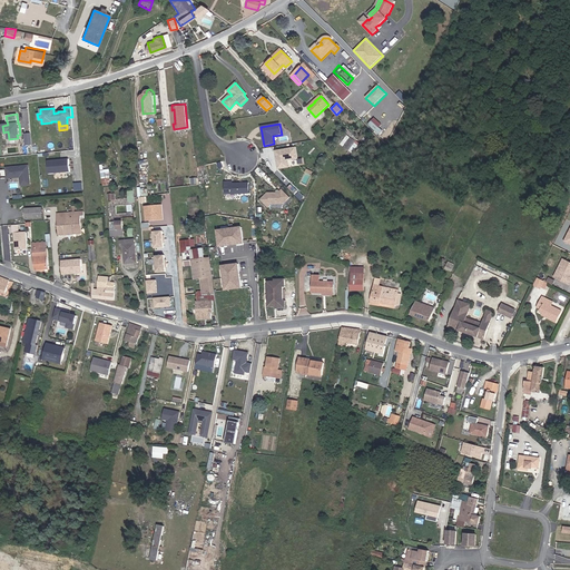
[(341,144),(353,153),(360,143),(347,134),(341,144)]
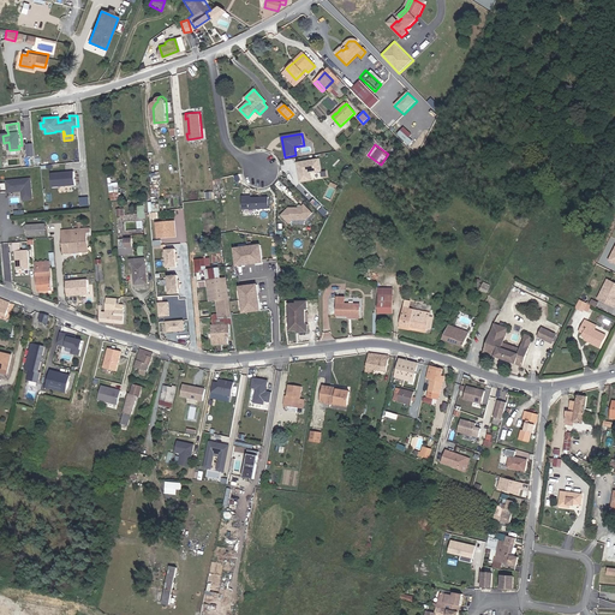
[(298,168),(300,184),(311,181),(310,174),(321,172),(320,161),(300,163),(300,168),(298,168)]
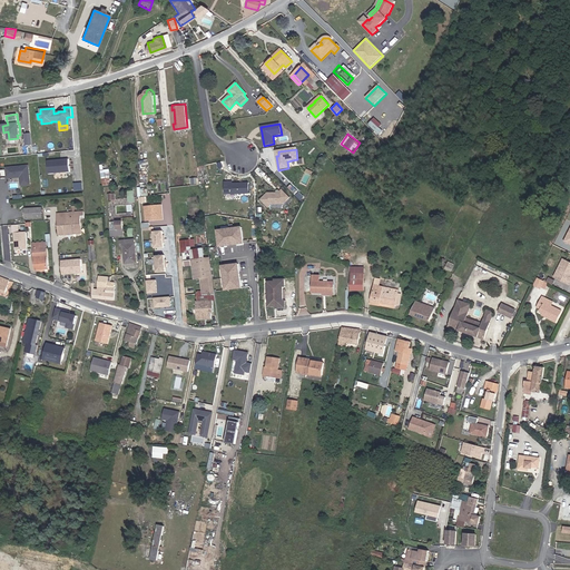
[(71,173),(71,159),(46,159),(46,172),(71,173)]
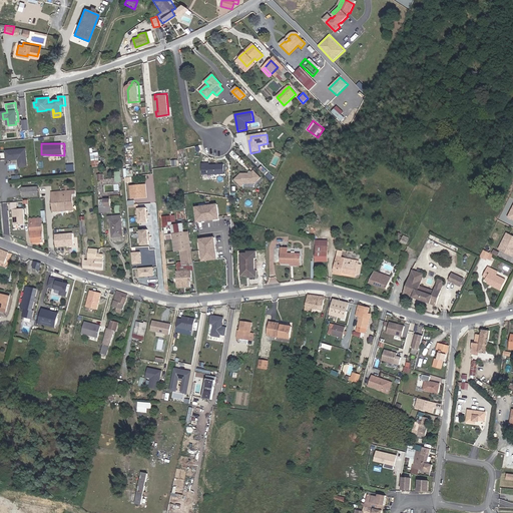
[(25,149),(6,151),(6,155),(11,155),(11,159),(18,159),(19,166),(27,165),(25,149)]
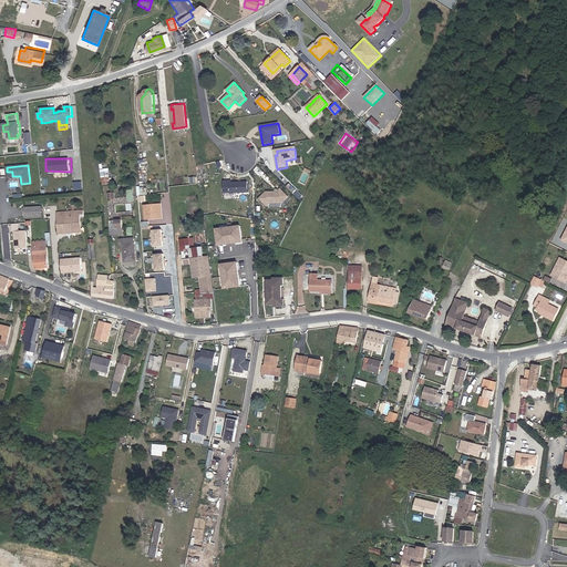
[(248,193),(248,183),(227,184),(227,182),(223,182),(224,194),(248,193)]
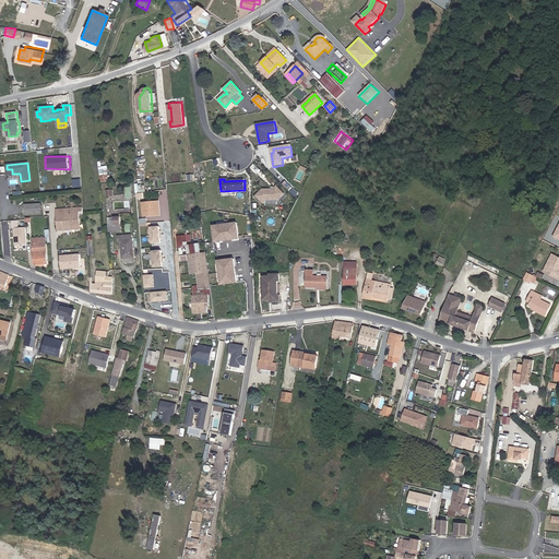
[(263,190),(257,197),(263,204),(268,201),(278,201),(284,194),(276,187),(273,190),(263,190)]
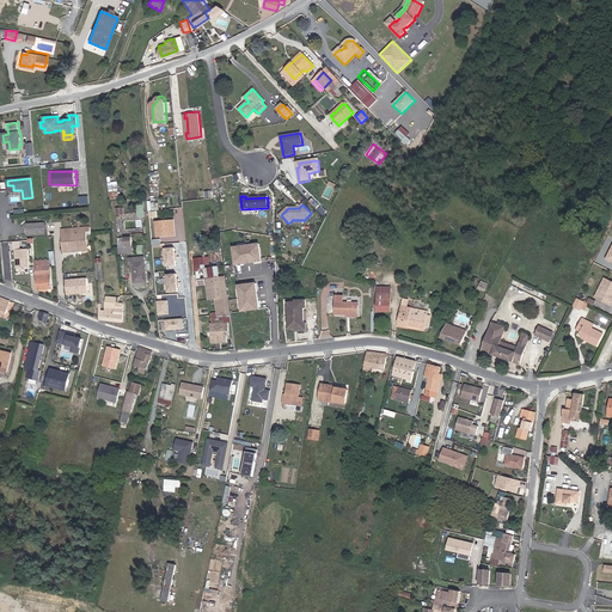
[(172,234),(171,220),(158,221),(159,236),(172,234)]
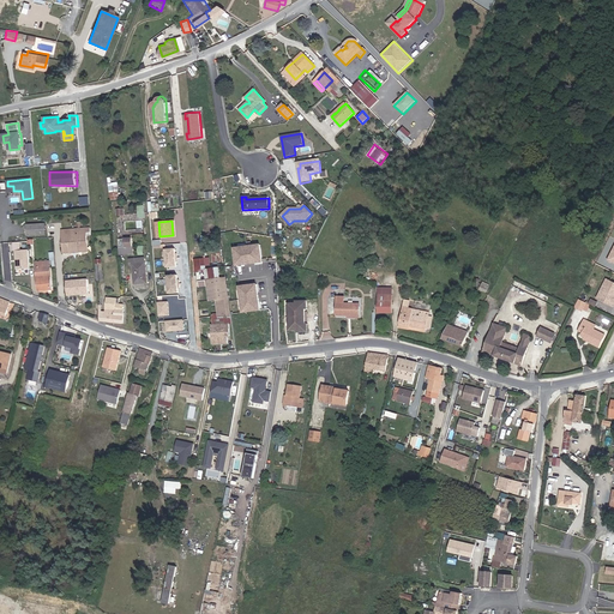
[(46,235),(44,223),(26,224),(28,236),(46,235)]
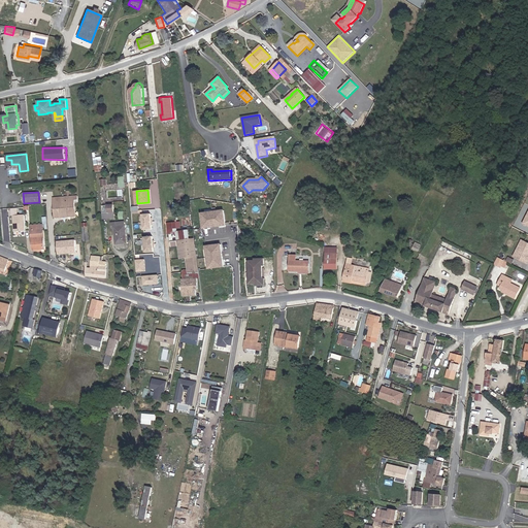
[(74,199),(77,199),(77,196),(54,198),(56,218),(75,216),(74,202),(74,199)]
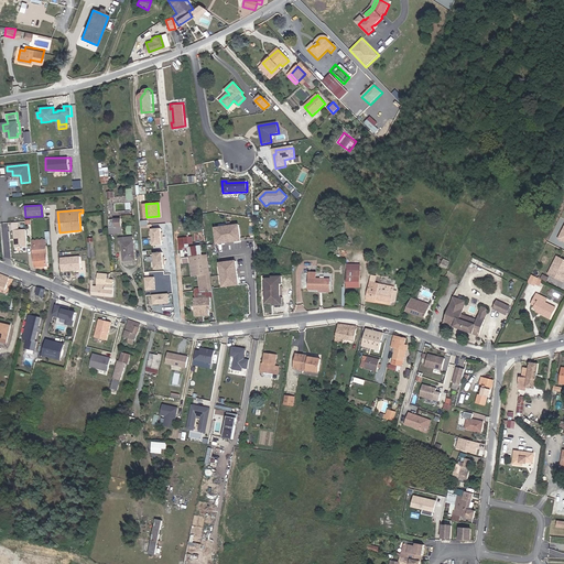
[(13,230),(13,247),(26,247),(26,229),(19,229),(18,221),(10,223),(10,230),(13,230)]
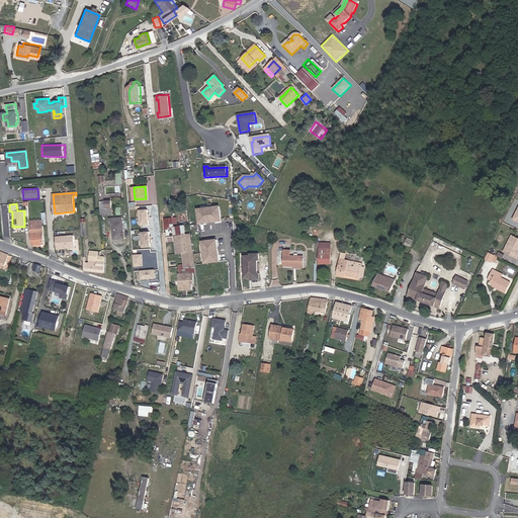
[(223,222),(221,207),(198,210),(200,225),(223,222)]
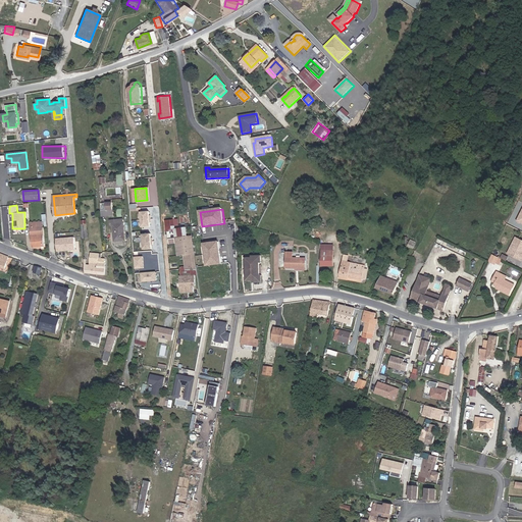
[(149,211),(141,212),(142,227),(150,226),(149,211)]
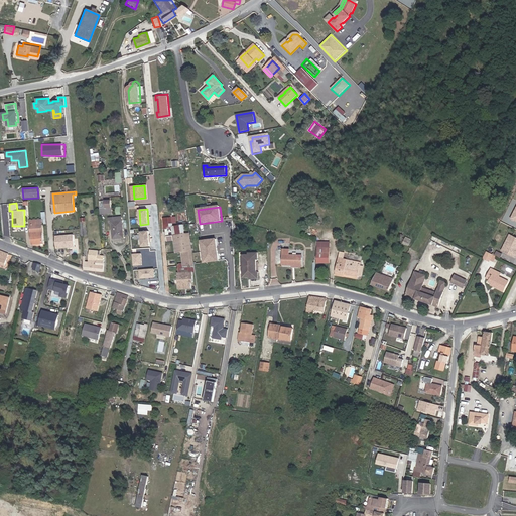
[(173,217),(163,218),(164,230),(173,229),(174,236),(173,236),(175,249),(192,247),(190,232),(185,233),(184,225),(174,226),(173,217)]
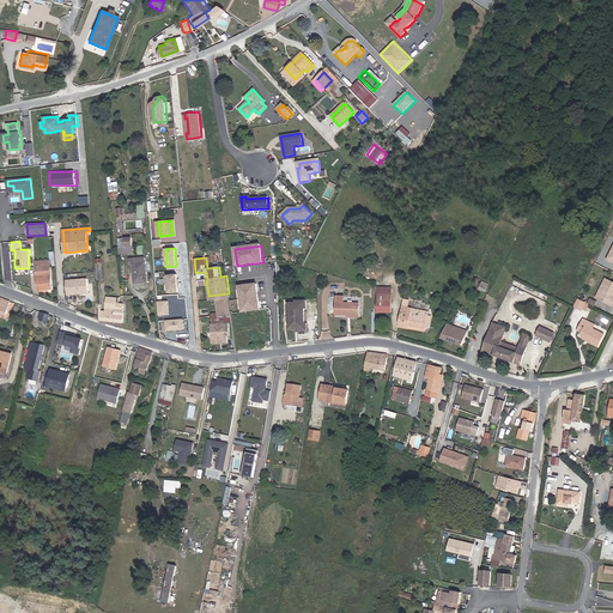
[(52,290),(49,261),(36,261),(38,290),(52,290)]
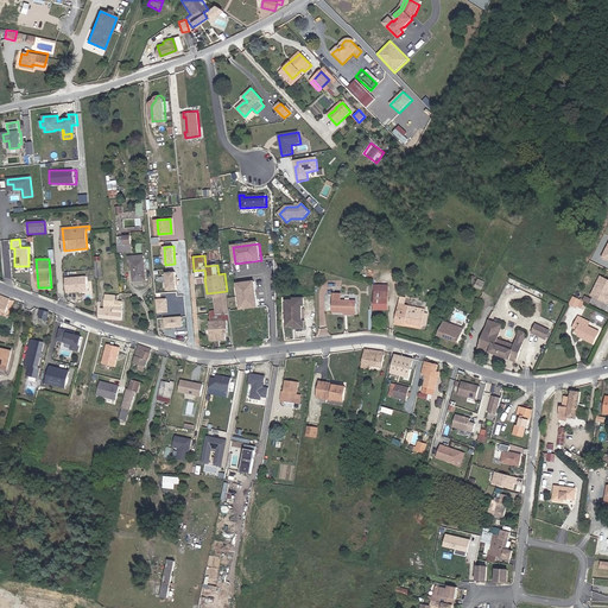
[(146,280),(144,260),(132,261),(134,282),(146,280)]
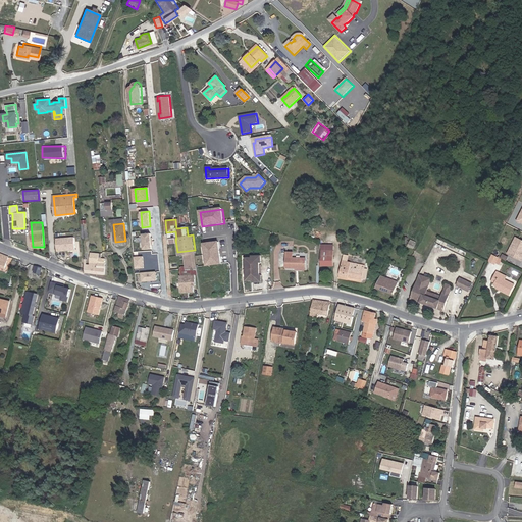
[(152,249),(151,233),(142,233),(144,250),(152,249)]
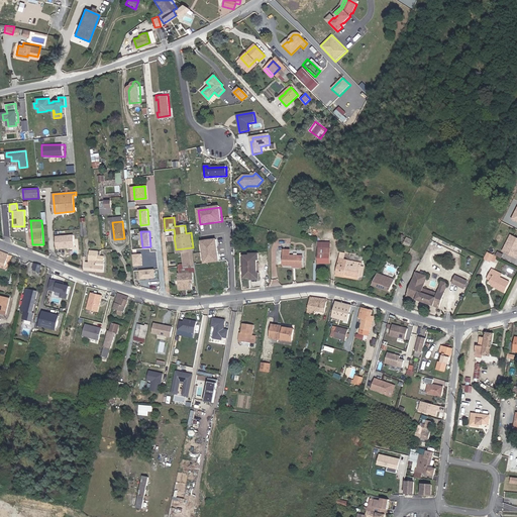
[(55,235),(56,249),(76,247),(74,233),(55,235)]
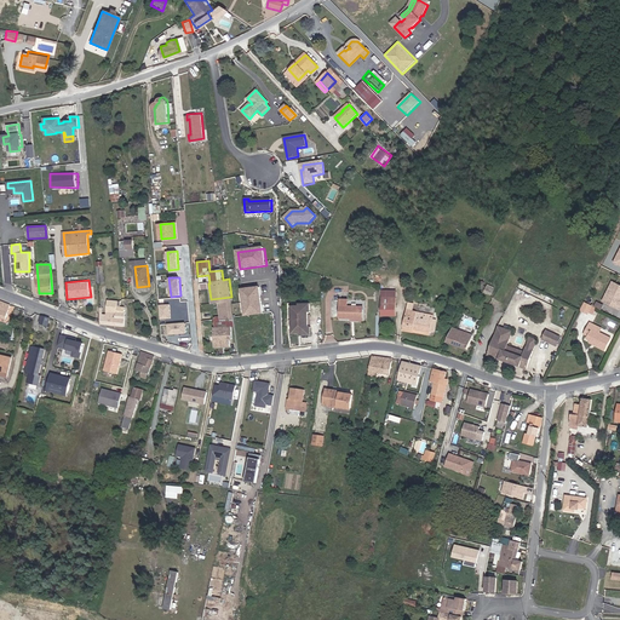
[(608,302),(619,306),(619,281),(615,280),(608,294),(610,296),(608,302)]
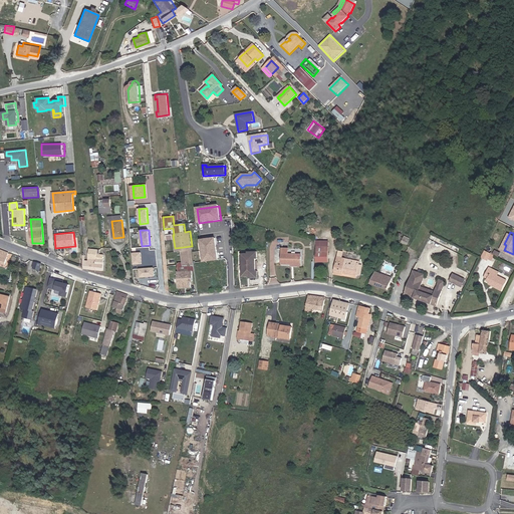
[(407,244),(410,238),(405,235),(402,242),(407,244)]
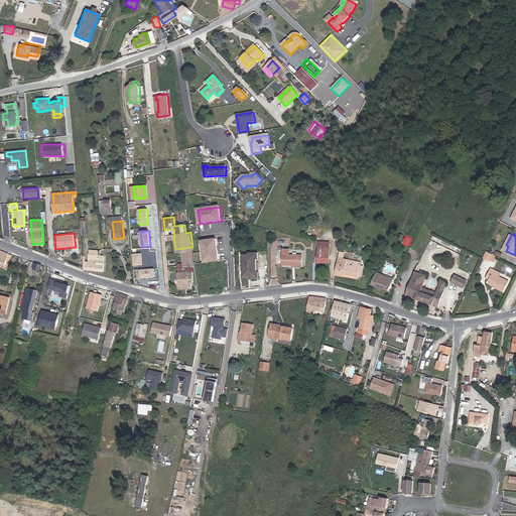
[(219,261),(217,239),(202,241),(205,263),(219,261)]
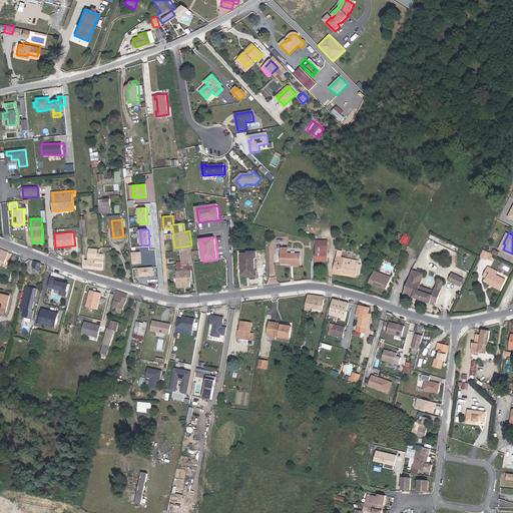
[(194,272),(191,245),(174,247),(174,252),(180,251),(181,262),(177,263),(178,271),(176,271),(178,289),(190,288),(190,282),(192,282),(191,272),(194,272)]
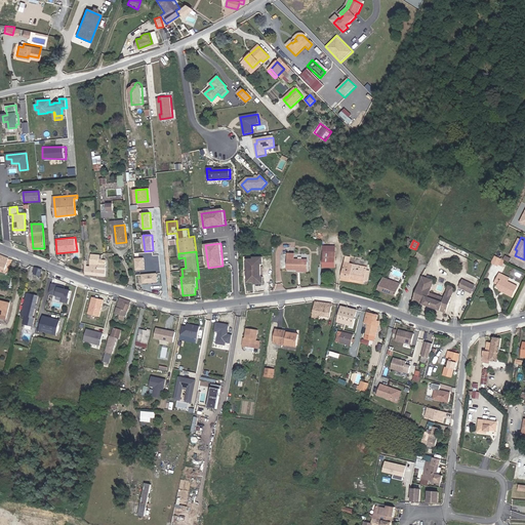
[(335,268),(335,252),(323,252),(322,267),(335,268)]
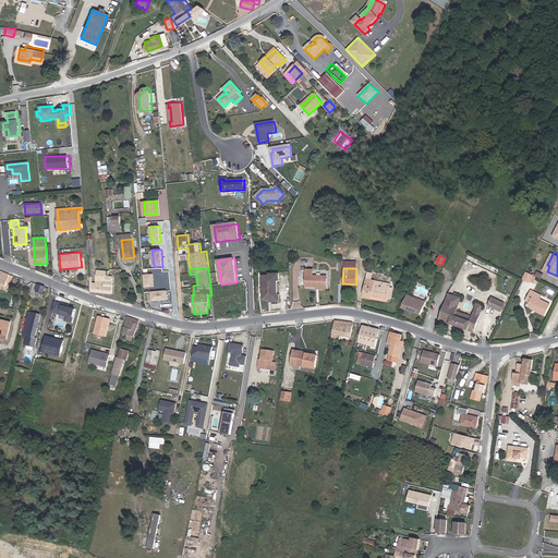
[(314,269),(307,269),(306,286),(327,287),(327,276),(314,276),(314,269)]
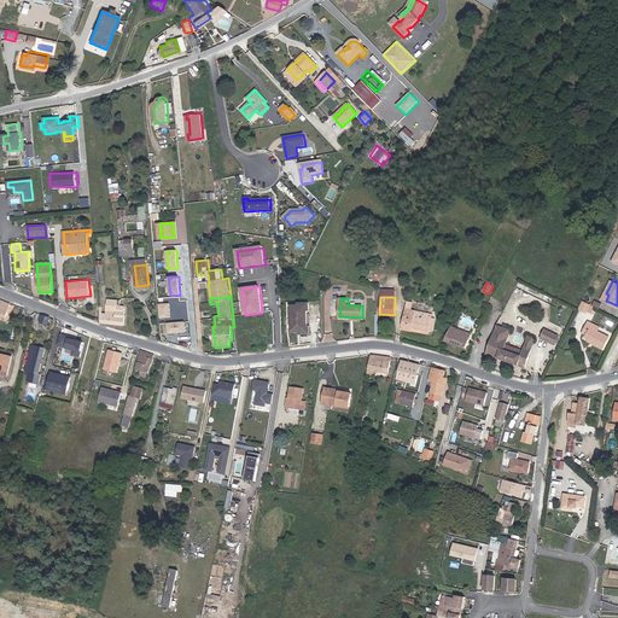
[(103,308),(100,308),(101,321),(101,324),(124,327),(126,313),(124,312),(124,305),(120,305),(121,301),(108,299),(106,313),(103,313),(103,308)]
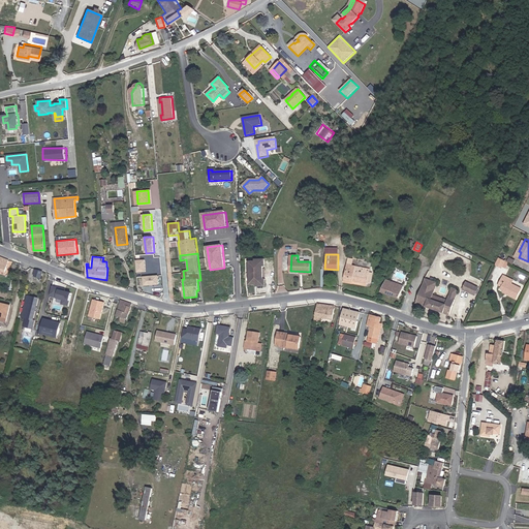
[(137,274),(146,273),(145,258),(135,259),(137,274)]
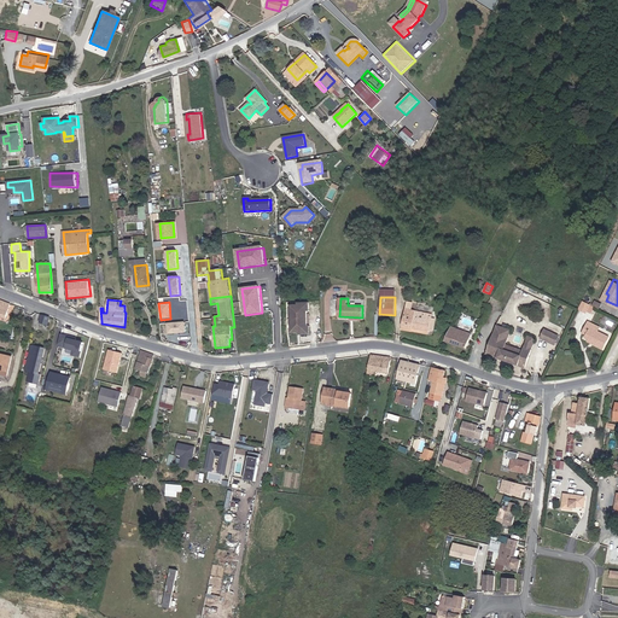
[(582,302),(578,309),(587,314),(590,307),(582,302)]
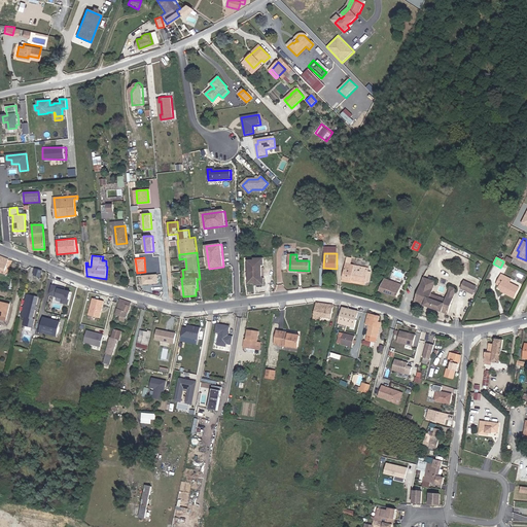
[(256,260),(249,260),(249,283),(264,283),(264,279),(264,266),(264,260),(256,260)]
